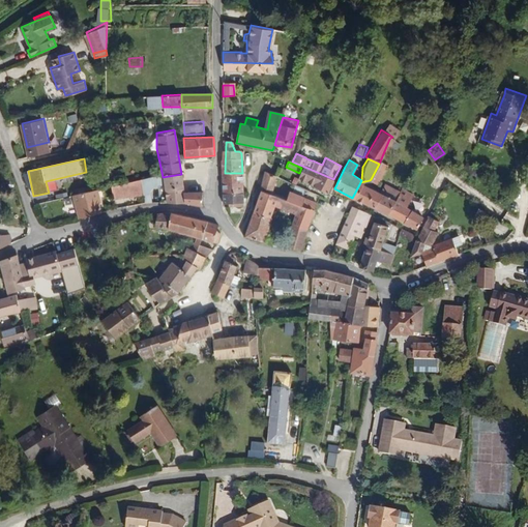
[(333,179),(302,166),(301,168),(299,173),(297,177),(315,184),(314,186),(325,192),(328,192),(333,179)]
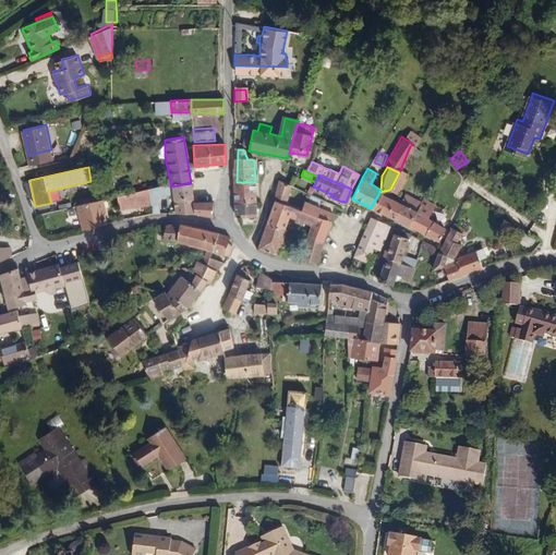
[(396,191),(402,177),(398,175),(390,189),(396,191)]
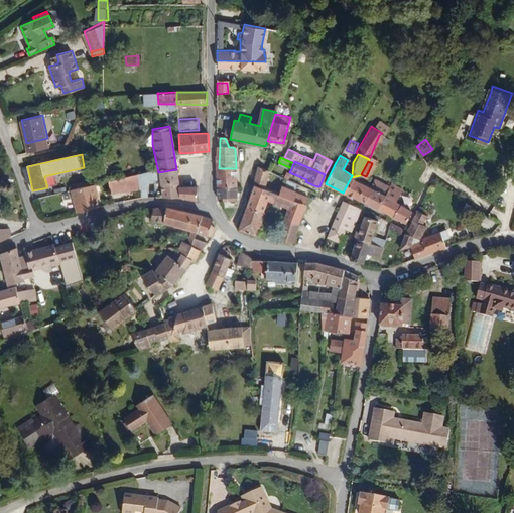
[(266,187),(271,171),(261,166),(255,183),(266,187)]
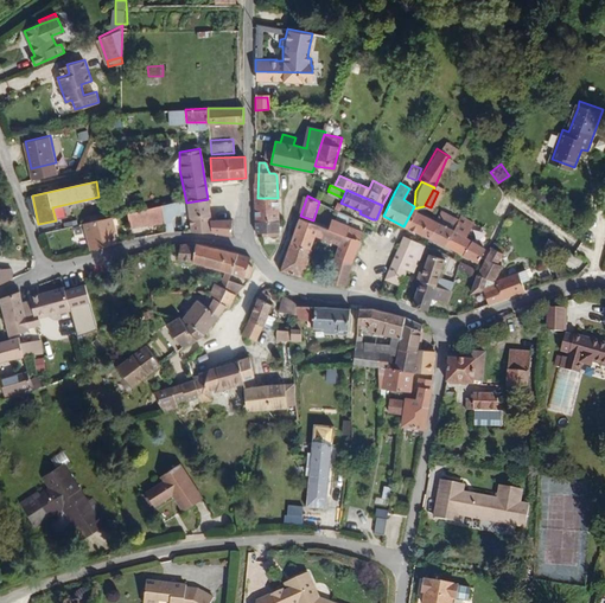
[(279,222),(278,198),(258,198),(255,199),(256,222),(279,222)]
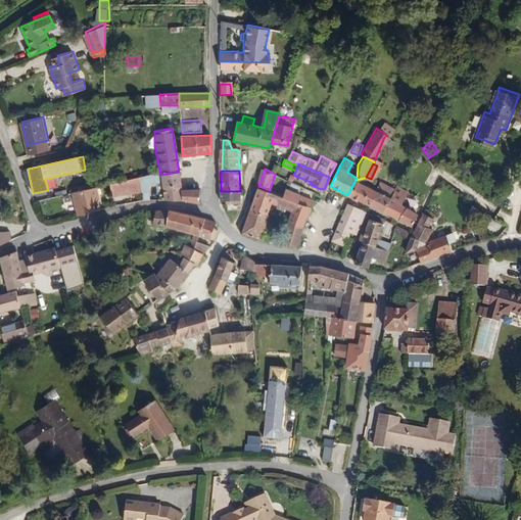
[(181,187),(179,172),(160,175),(161,181),(162,188),(181,187)]
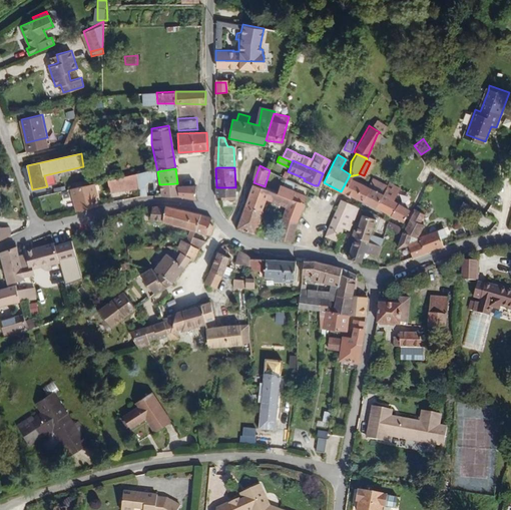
[(158,177),(157,171),(137,174),(138,180),(158,177)]
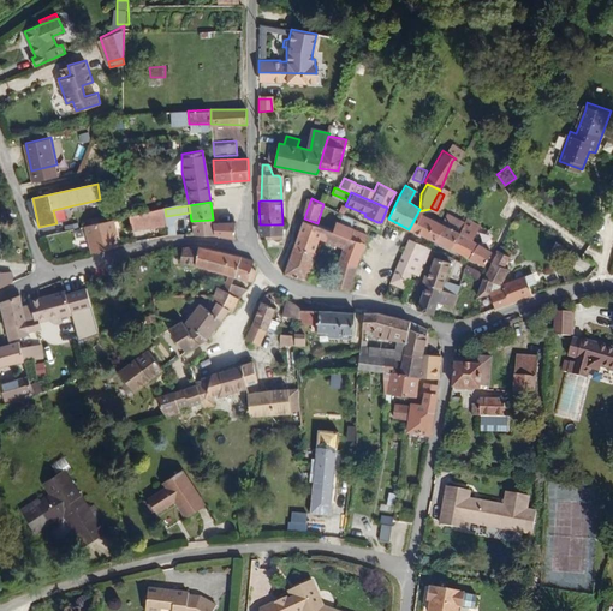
[(167,223),(166,216),(165,209),(149,211),(152,228),(167,223)]
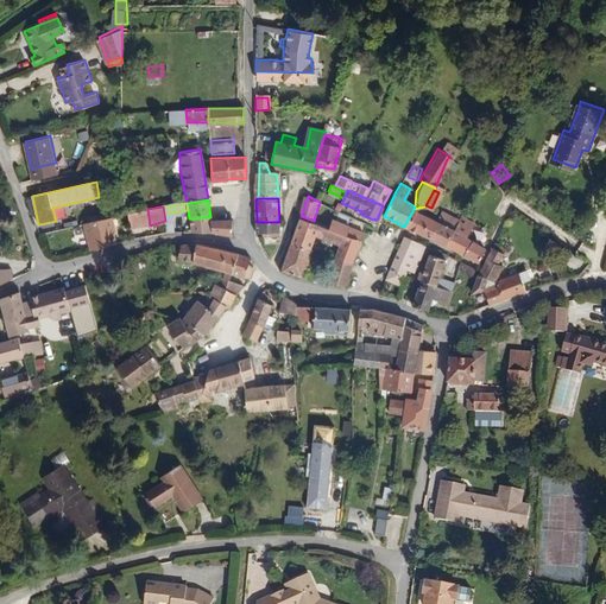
[(150,226),(147,209),(131,214),(133,229),(150,226)]
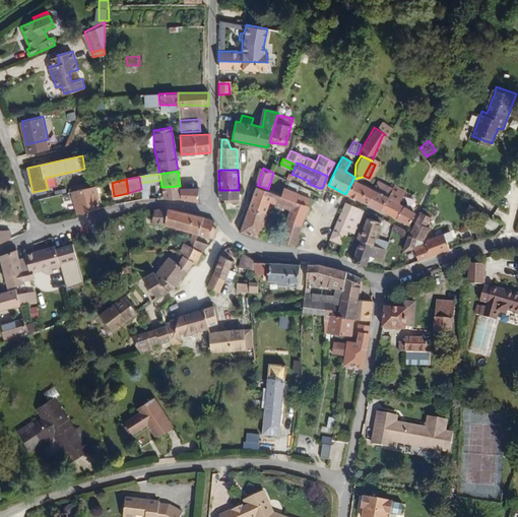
[(366,204),(374,190),(371,188),(352,181),(345,194),(366,204)]
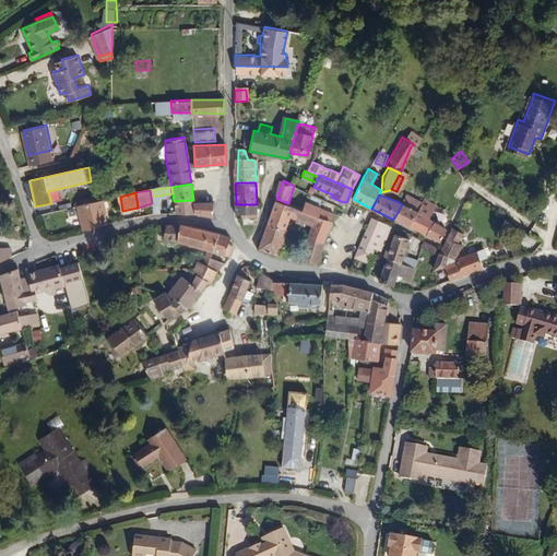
[(407,226),(416,206),(401,199),(399,202),(402,204),(393,220),(407,226)]
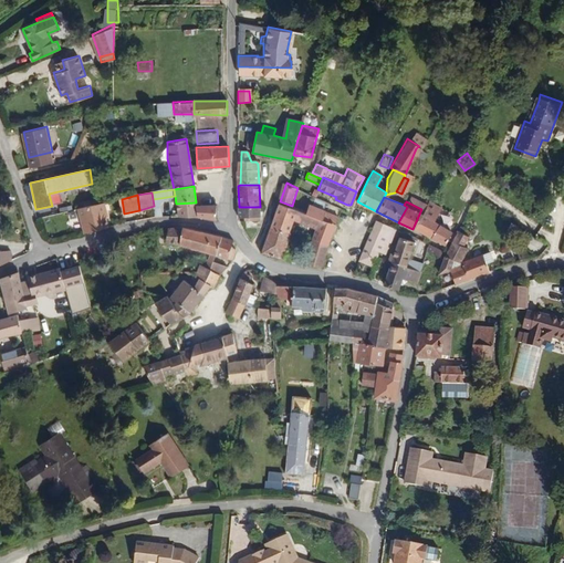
[(108,227),(105,212),(108,212),(106,202),(80,208),(84,233),(108,227)]
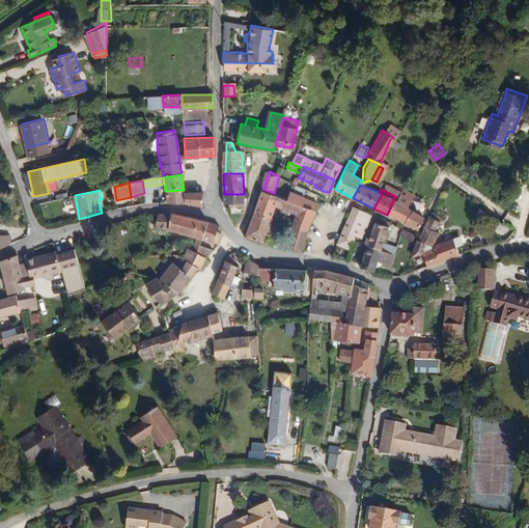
[(185,202),(184,190),(165,191),(167,202),(185,202)]
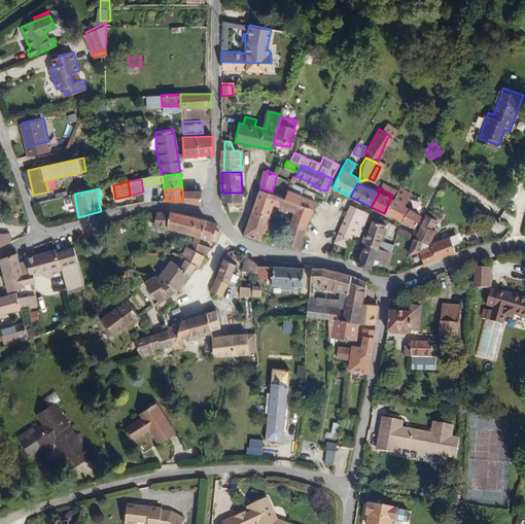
[(201,204),(202,189),(182,188),(183,201),(201,204)]
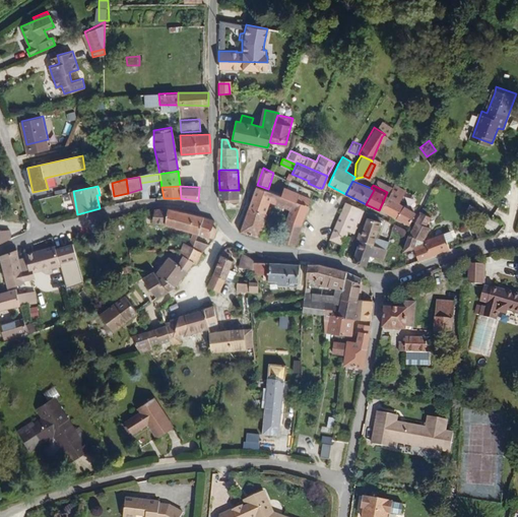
[(412,213),(395,204),(400,193),(390,188),(387,192),(379,210),(407,224),(412,213)]
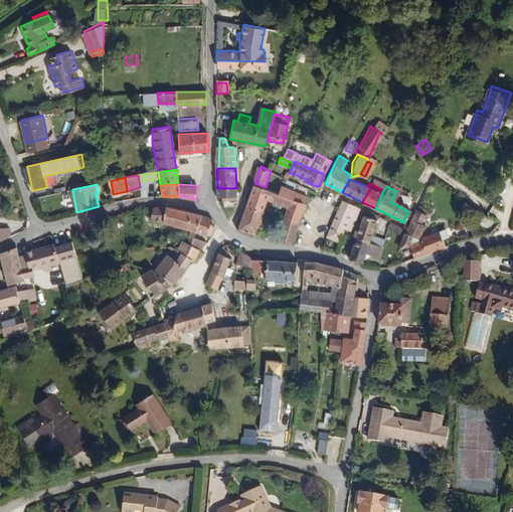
[(236,198),(236,188),(217,188),(217,197),(222,197),(236,198)]
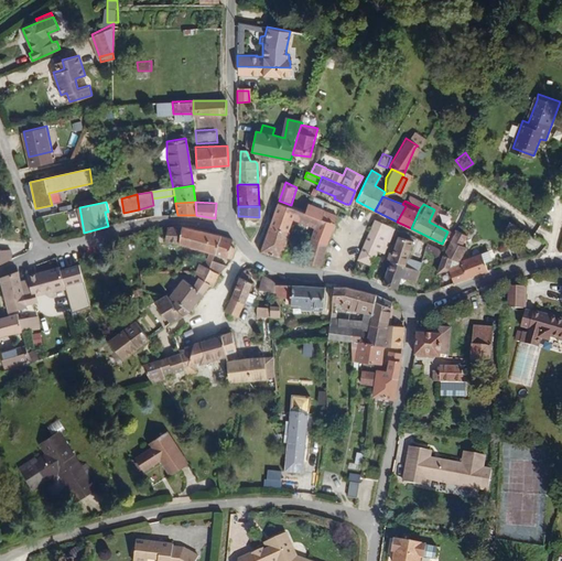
[(288,233),(290,223),(303,226),(300,237),(311,240),(325,245),(334,223),(306,214),(277,206),(269,228),(288,233)]
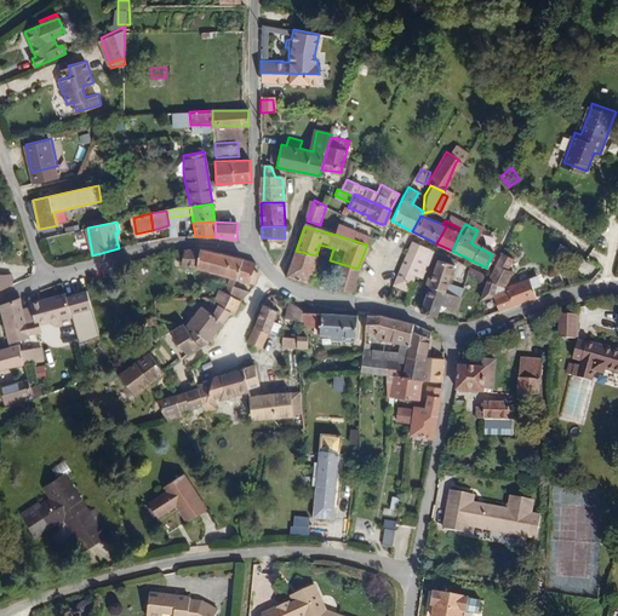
[(367,245),(371,236),(338,226),(337,235),(367,245)]
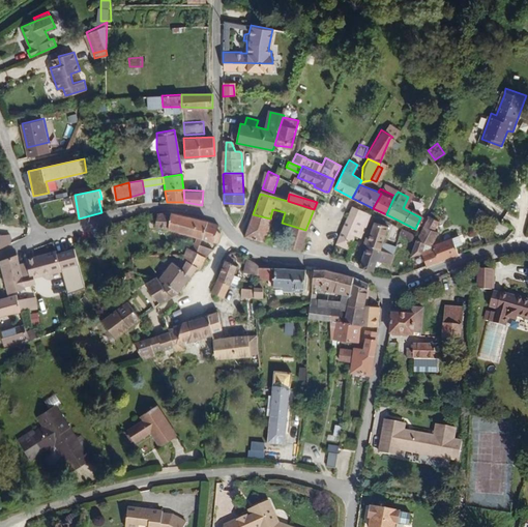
[(348,251),(354,235),(359,237),(369,214),(349,205),(334,246),(348,251)]
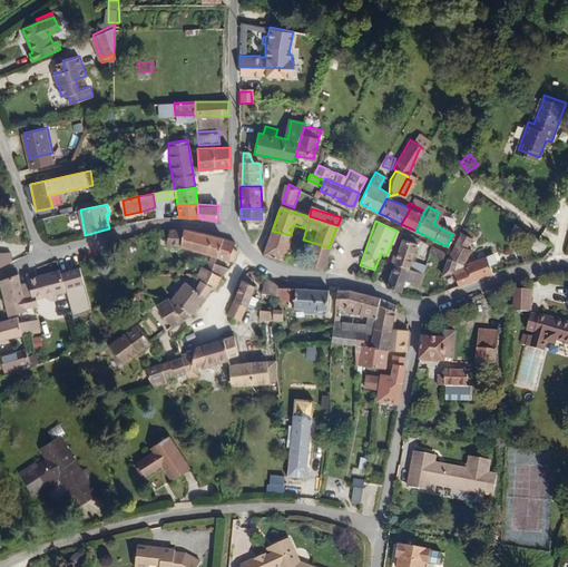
[(303,240),(306,228),(293,225),(291,235),(303,240)]
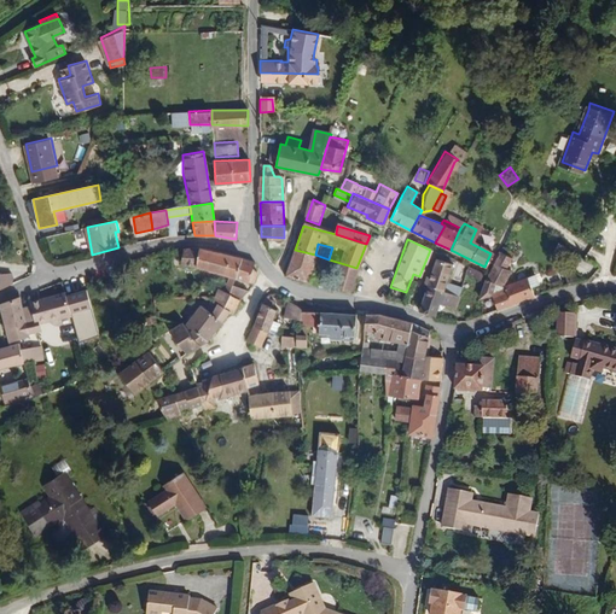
[(500,287),(509,268),(504,267),(511,251),(500,245),(483,280),(493,285),(500,287)]
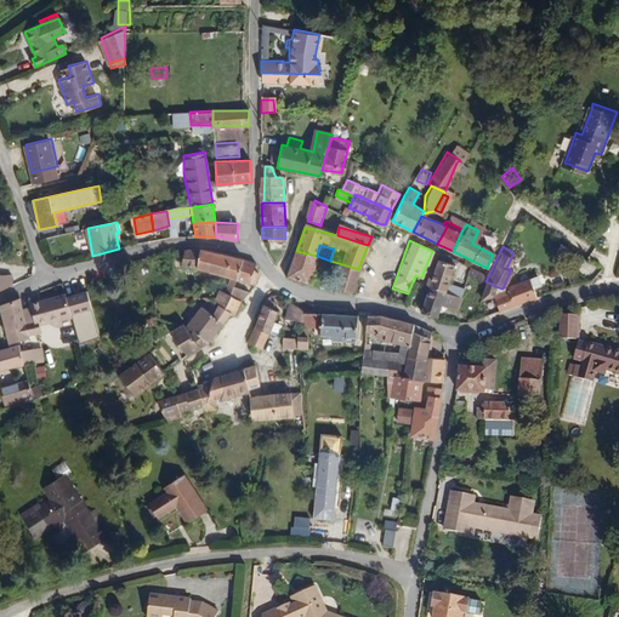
[(254,270),(256,263),(217,251),(186,249),(183,266),(255,284),(259,273),(254,270)]
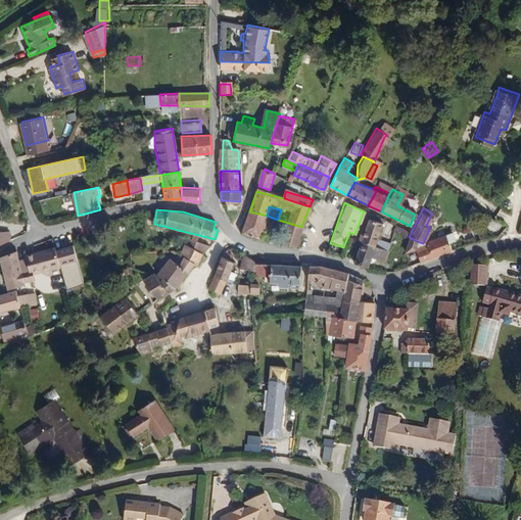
[(262,238),(267,216),(249,211),(240,233),(262,238)]
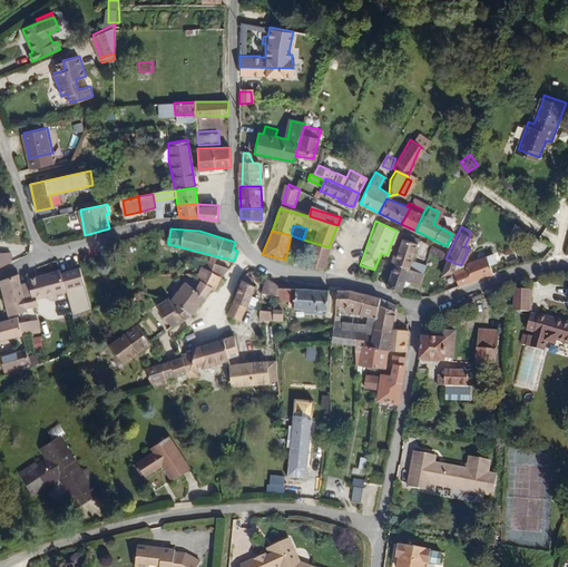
[(422,266),(410,261),(415,244),(401,240),(398,251),(395,250),(393,256),(391,256),(389,264),(392,265),(420,275),(422,266)]
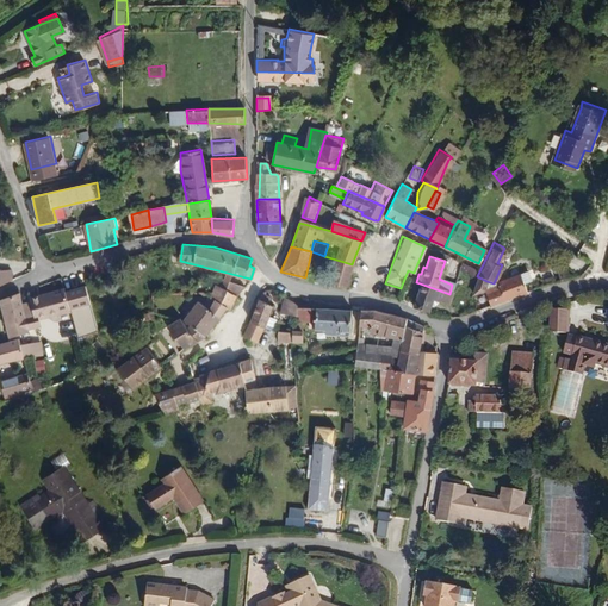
[(346,287),(352,264),(336,260),(329,283),(346,287)]
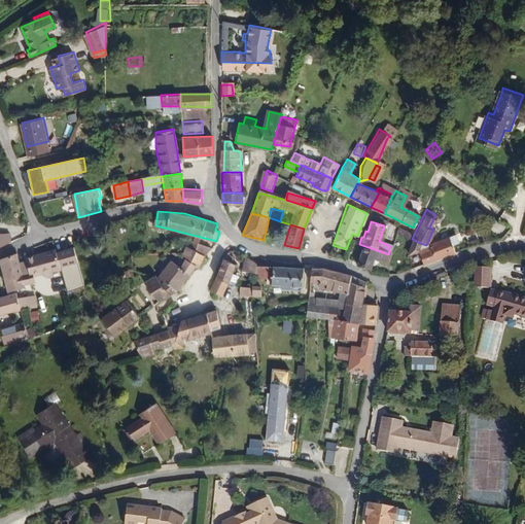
[(454,252),(449,238),(427,247),(426,245),(420,243),(414,251),(406,251),(404,255),(417,253),(421,264),(454,252)]
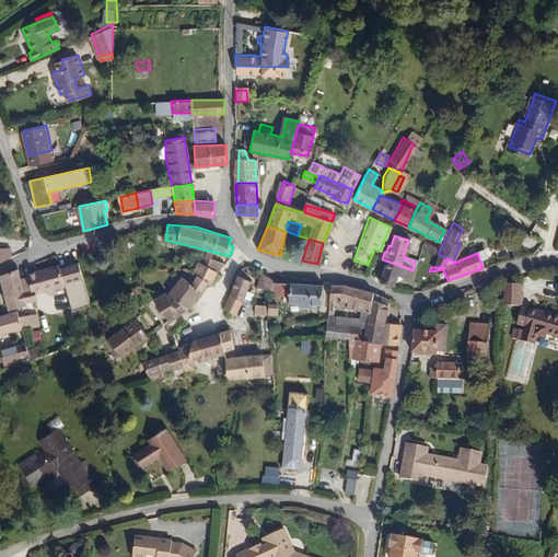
[(440,267),(446,258),(438,254),(431,267),(440,267)]
